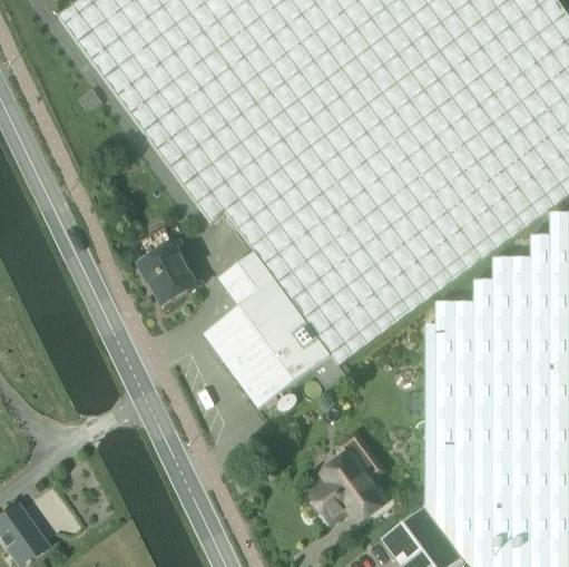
[(252,251),(339,363),(568,193),(568,17),(556,0),(78,0),(57,17),(208,222),(223,212),(252,251)]
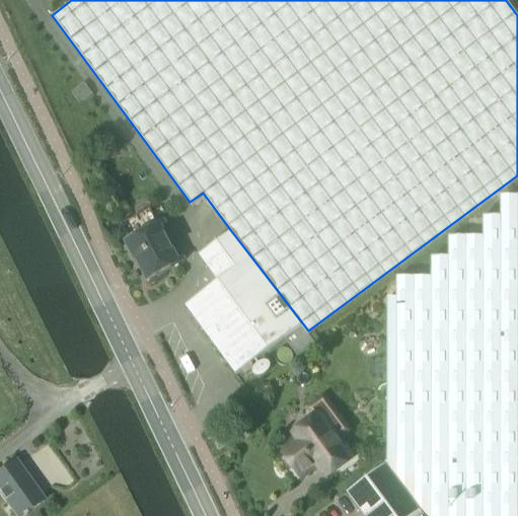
[(71,88),(71,89),(71,90),(73,92),(74,93),(75,94),(76,95),(77,96),(77,97),(78,98),(78,97),(79,98),(79,97),(80,98),(81,97),(82,96),(84,95),(85,94),(86,94),(86,93),(87,93),(87,92),(88,92),(88,90),(87,89),(87,88),(87,87),(86,87),(73,87),(71,88)]
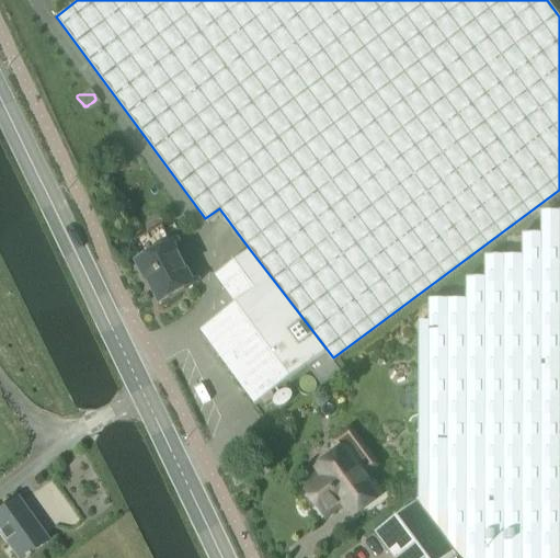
[(418,498),(415,499),(459,557),(559,557),(559,209),(539,211),(539,232),(521,232),(521,254),(483,254),(483,276),(465,276),(465,298),(427,298),(427,320),(418,320),(418,498)]
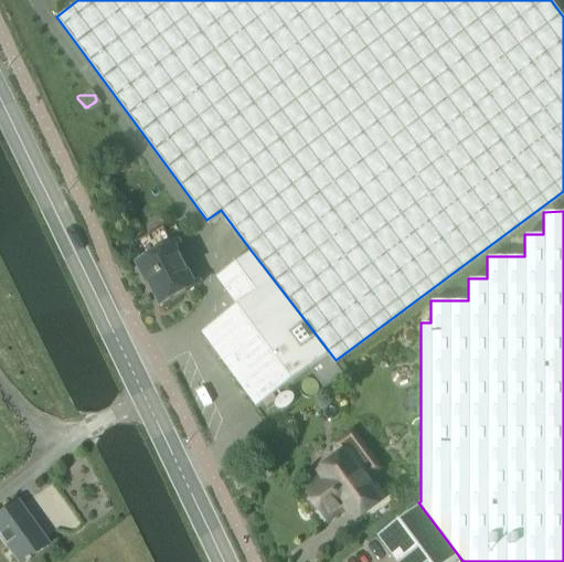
[(191,281),(171,241),(170,241),(136,258),(145,277),(152,274),(162,294),(191,281)]
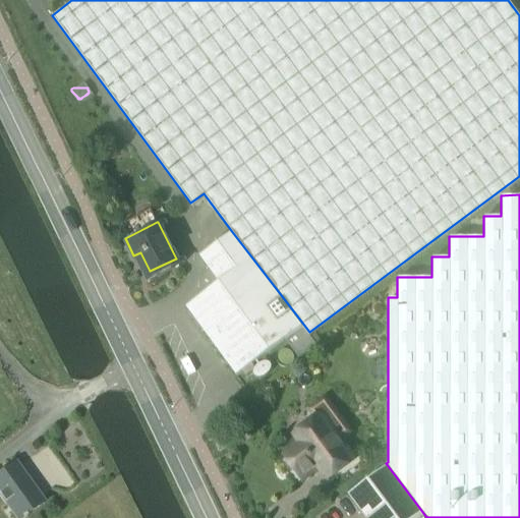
[(230,229),(200,251),(210,263),(207,266),(208,267),(210,265),(220,278),(184,304),(235,371),(283,337),(298,357),(318,343),(313,338),(309,332),(230,229)]
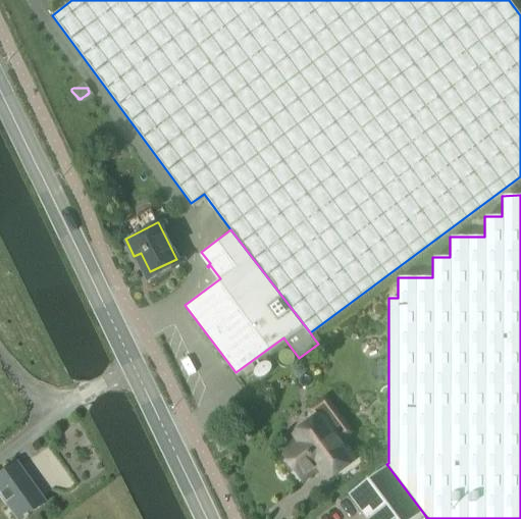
[(296,437),(279,450),(298,473),(314,461),(326,478),(353,459),(336,437),(347,430),(323,399),(311,409),(316,415),(293,432),(296,437)]
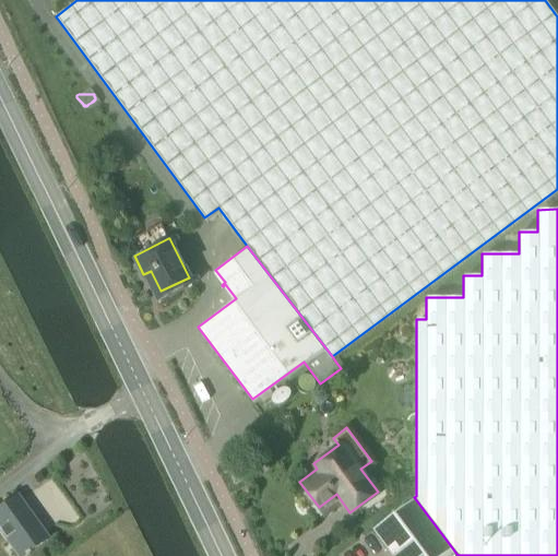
[(0,532),(16,555),(18,555),(46,536),(15,494),(0,504),(0,532)]
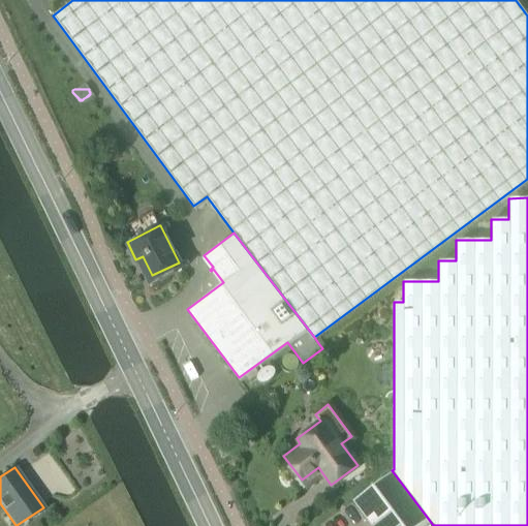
[(433,525),(392,470),(352,499),(371,525),(433,525)]
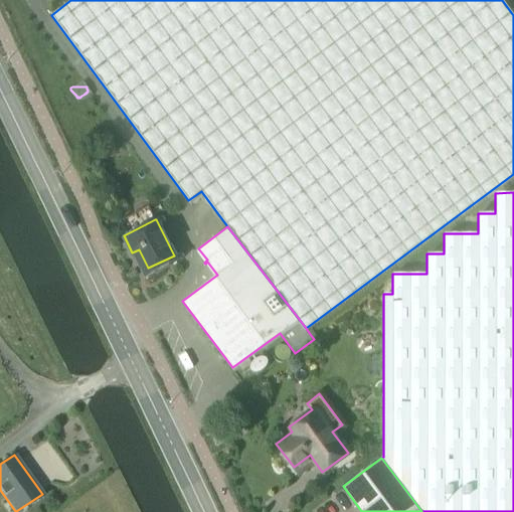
All buildings are outlined.
